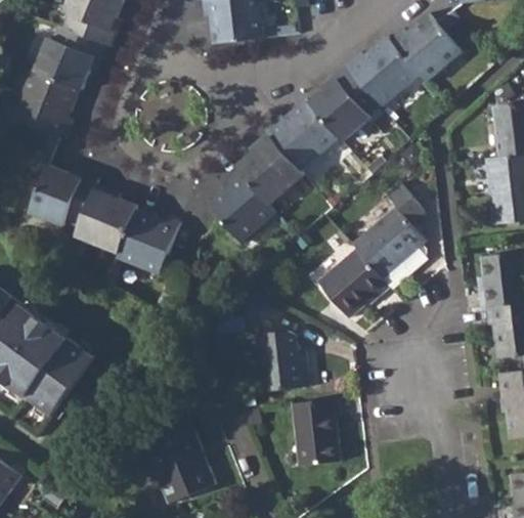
[(107,37),(112,39),(123,14),(118,12),(123,0),(67,0),(66,2),(70,4),(64,18),(107,37)]
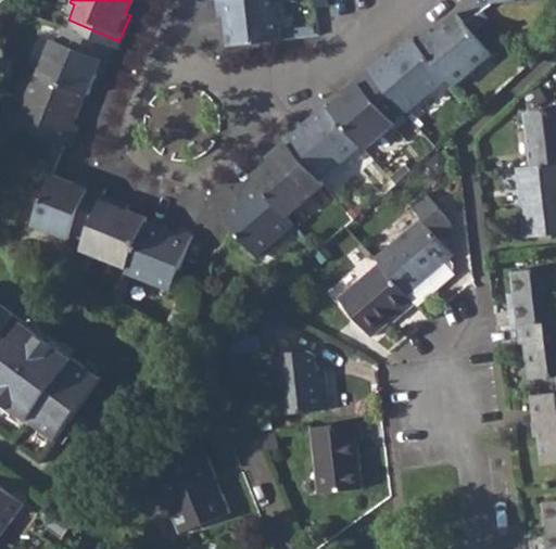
[(222,8),(225,39),(279,33),(276,0),(215,0),(216,8),(222,8)]
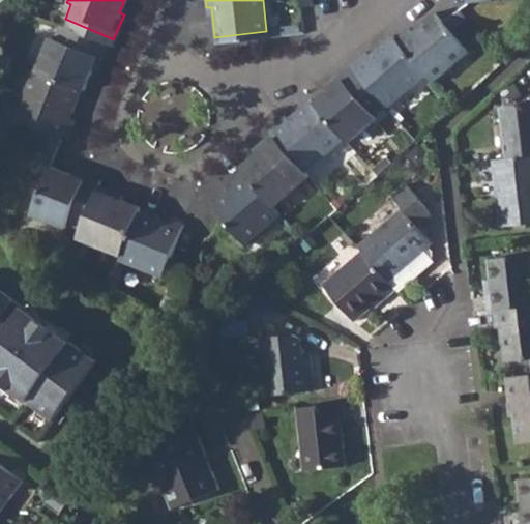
[(82,82),(84,83),(92,63),(96,64),(109,37),(65,19),(60,17),(55,31),(49,29),(34,61),(82,82)]
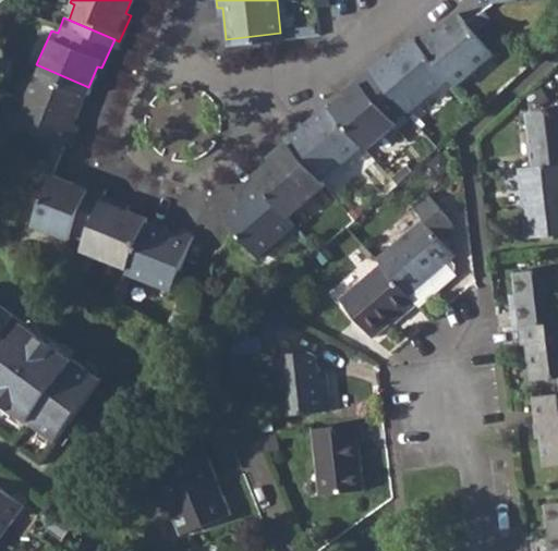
[(443,83),(450,92),(487,62),(451,20),(427,37),(425,35),(412,45),(443,83)]
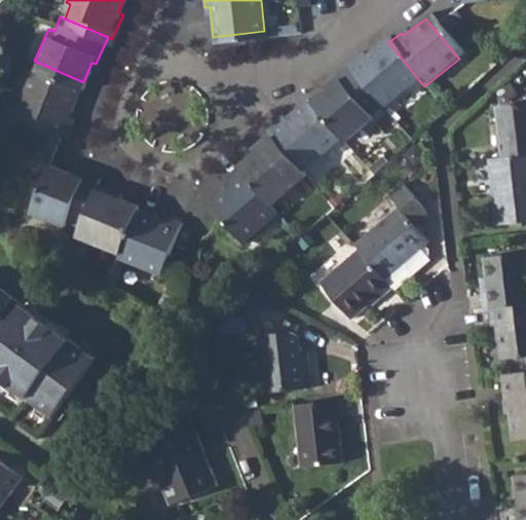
[(374,107),(378,112),(417,78),(388,42),(385,39),(362,59),(358,54),(341,68),(374,107)]
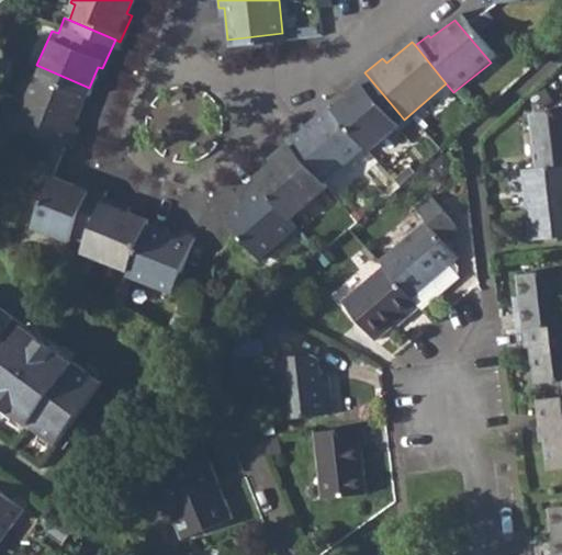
[(11,114),(67,138),(77,117),(72,116),(87,87),(36,65),(34,64),(11,114)]
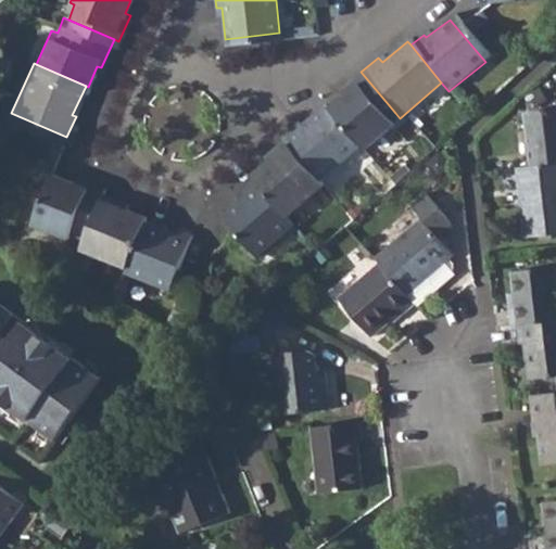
[(355,149),(359,152),(387,129),(383,124),(395,113),(361,72),(340,90),(343,94),(324,111),(355,149)]
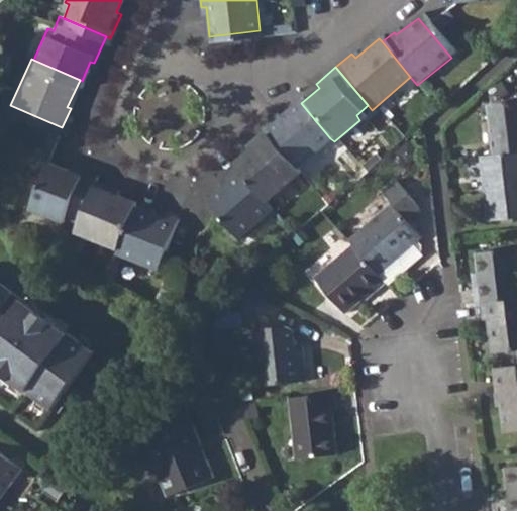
[(261,131),(292,169),(330,138),(301,103),(298,99),(275,119),(271,116),(257,127),(261,131)]
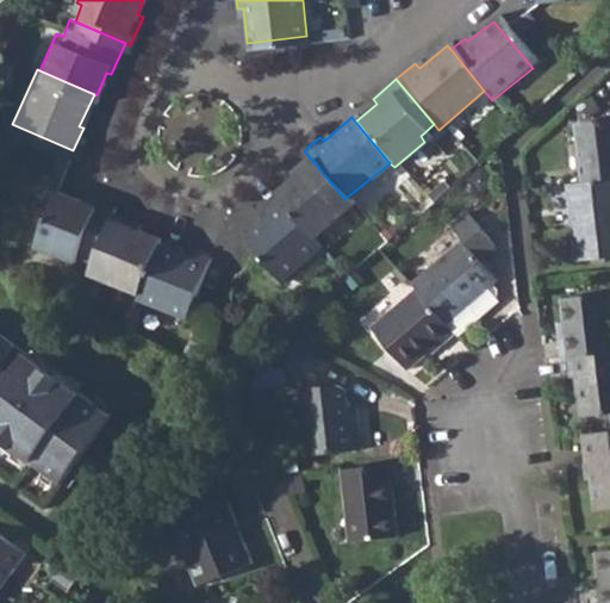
[(609,120),(574,126),(582,185),(609,181),(609,120)]
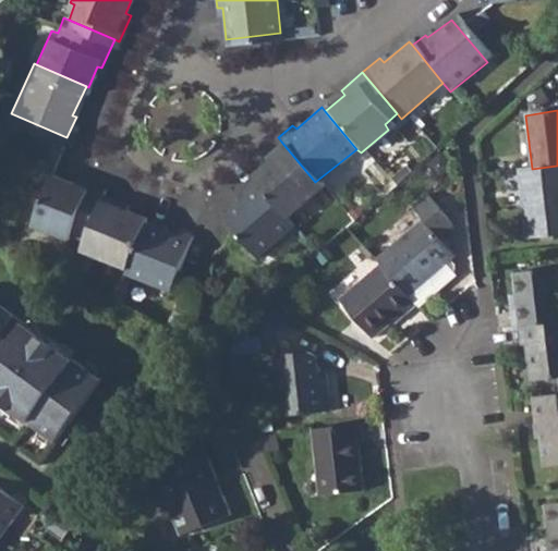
[(253,182),(283,219),(320,188),(315,182),(281,142),(262,159),(265,164),(249,178),(253,182)]
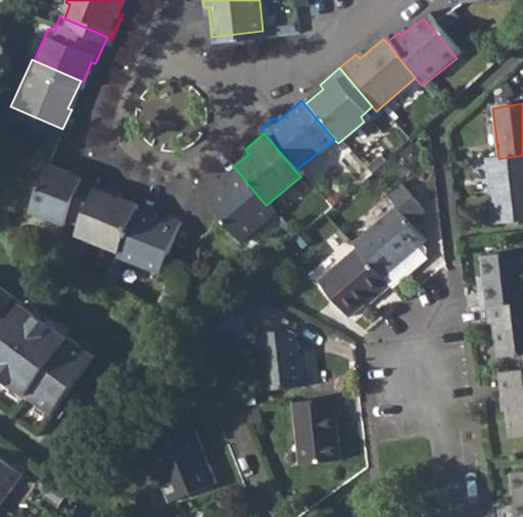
[(484,160),(492,225),(522,221),(522,155),(498,158),(484,160)]
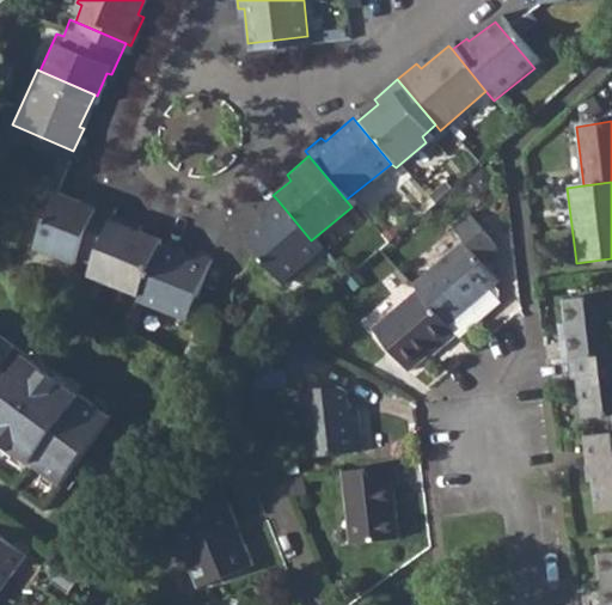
[(74,251),(90,258),(112,209),(115,202),(85,189),(83,196),(57,184),(34,239),(72,257),(74,251)]
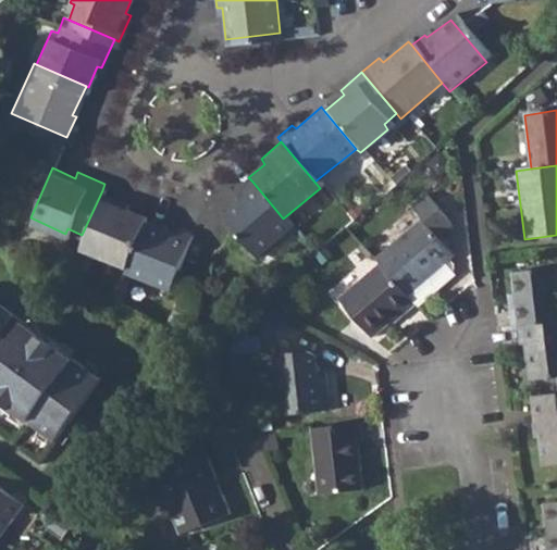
[(218,216),(252,260),(289,227),(283,219),(252,182),(238,192),(242,197),(218,216)]
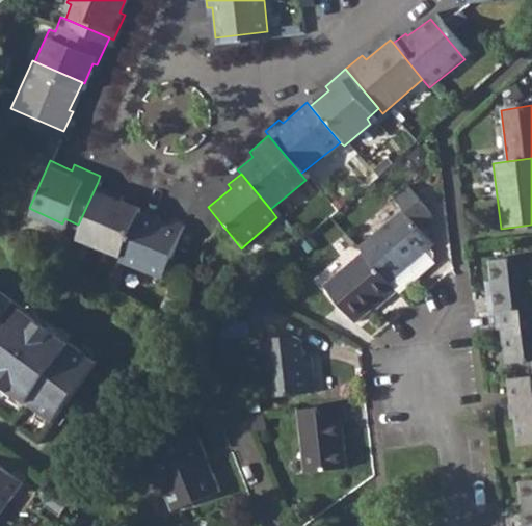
[(75,234),(117,253),(135,210),(138,205),(118,196),(122,192),(98,182),(78,225),(75,234)]
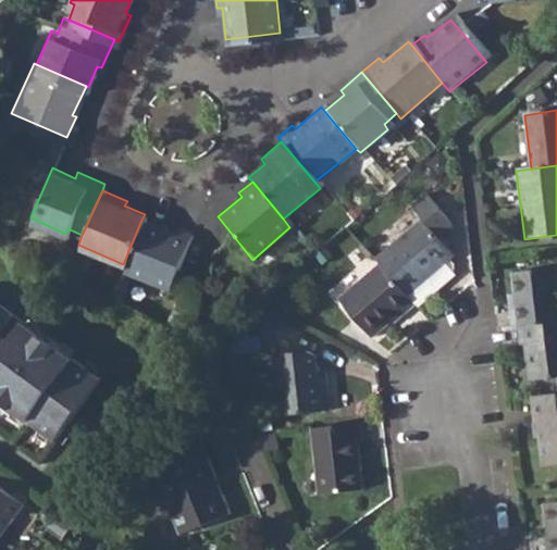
[(380,263),(408,296),(415,304),(454,272),(454,264),(449,260),(455,255),(441,239),(453,228),(449,225),(453,223),(426,192),(412,204),(424,220),(376,260),(380,263)]
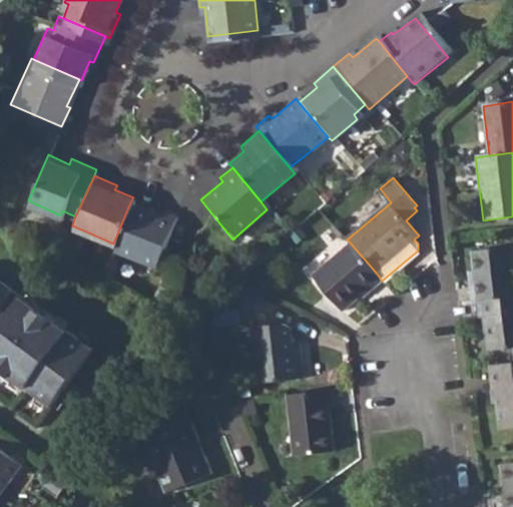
[(112,247),(152,267),(159,252),(174,216),(160,209),(157,215),(130,202),(113,243),(112,247)]
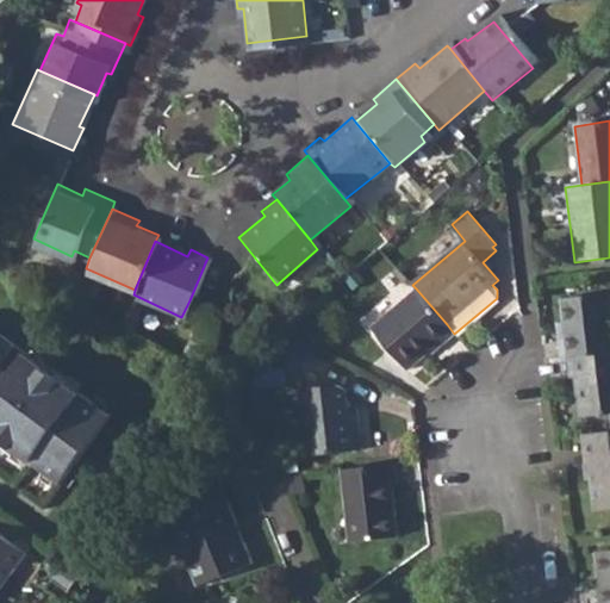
[(369,328),(405,371),(437,343),(440,347),(454,334),(447,324),(416,288),(369,328)]
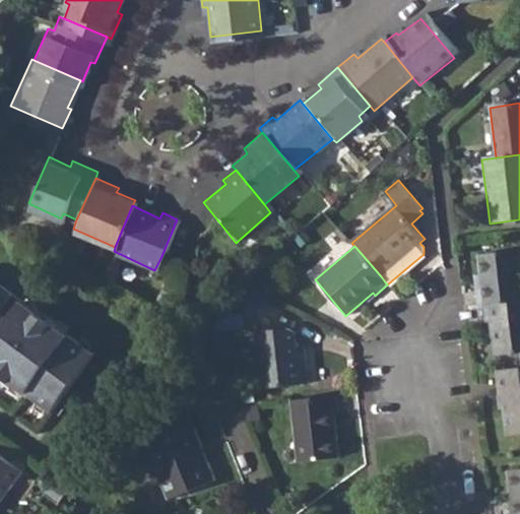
[(478,257),(480,275),(482,291),(477,291),(479,307),(484,306),(519,301),(519,258),(519,252),(478,257)]
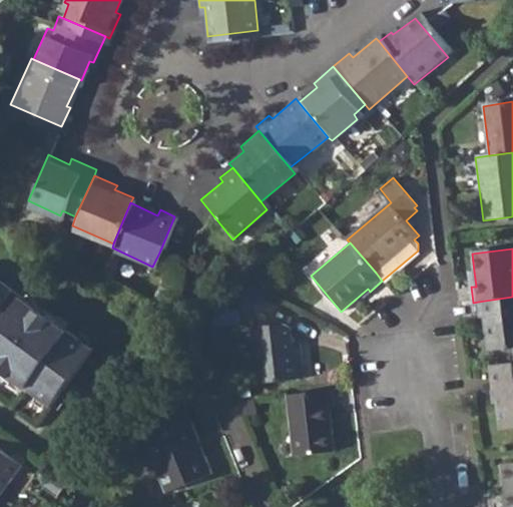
[(0,366),(49,404),(90,350),(0,281),(0,366)]
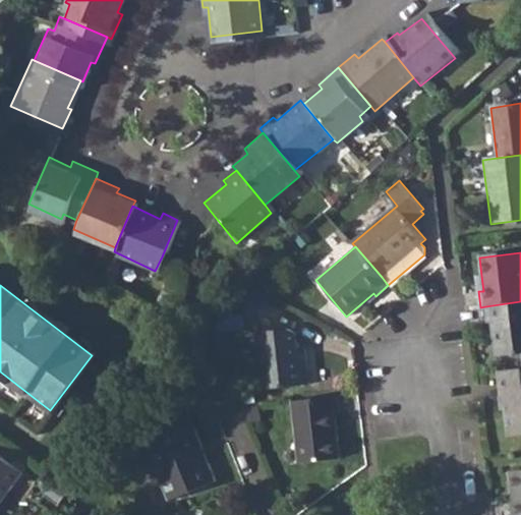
[(497,355),(520,352),(520,301),(485,306),(487,324),(493,323),(497,355)]
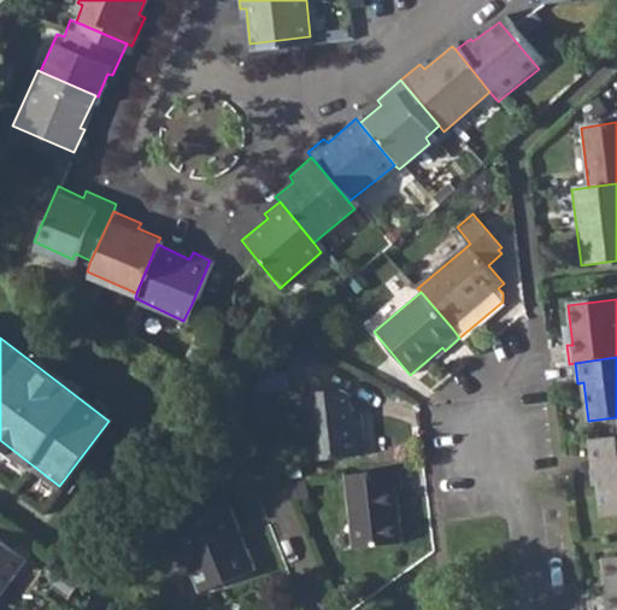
[(313,461),(362,456),(357,411),(354,412),(354,406),(347,406),(346,393),(342,388),(303,392),(306,437),(311,437),(313,461)]
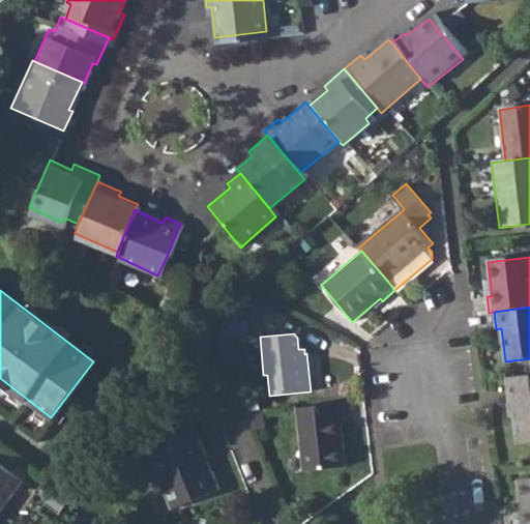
[(529,440),(529,372),(507,376),(510,402),(513,401),(519,441),(529,440)]
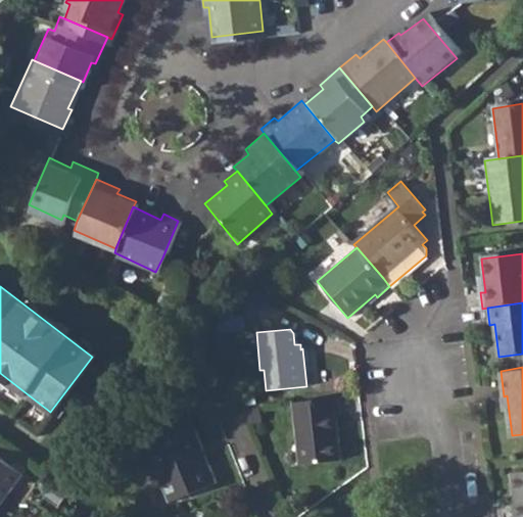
[(291,404),(298,467),(339,463),(334,418),(340,418),(338,398),(291,404)]
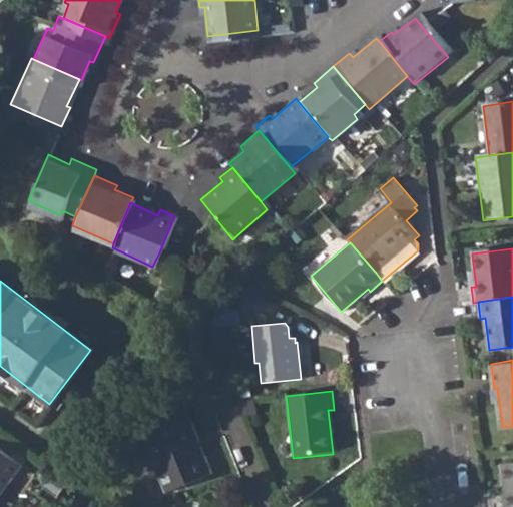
[(143,439),(164,491),(211,472),(180,397),(162,404),(166,413),(151,419),(157,434),(143,439)]
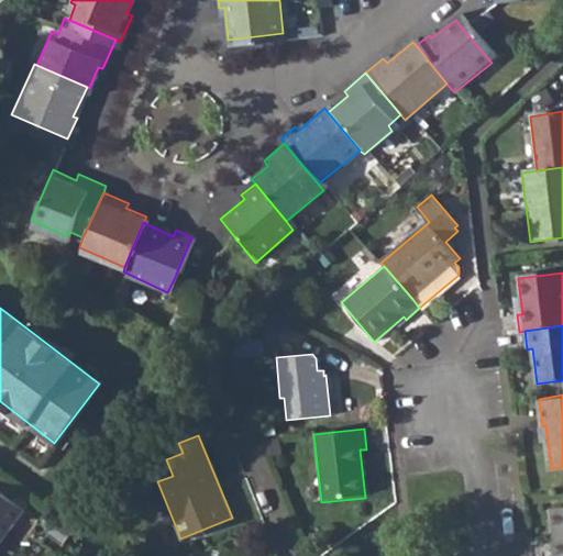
[(0,541),(26,507),(0,487),(0,541)]
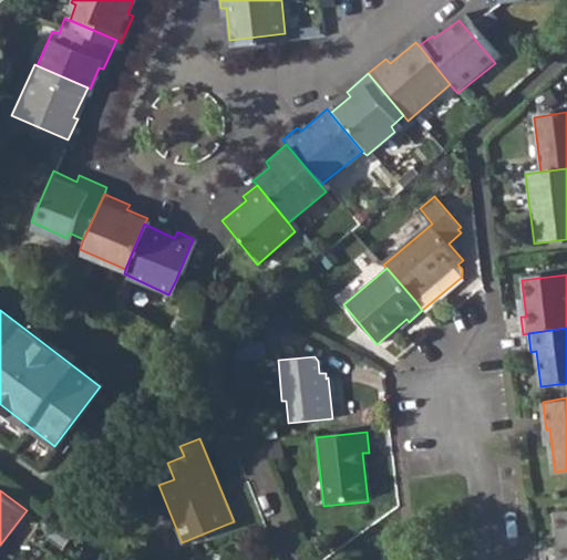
[(566,506),(555,508),(562,559),(566,558),(566,506)]
